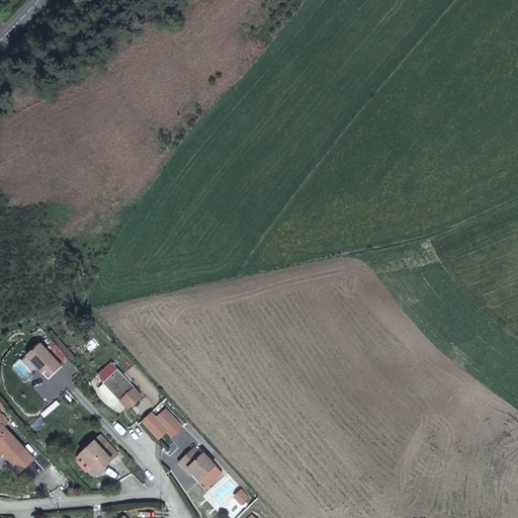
[(39,344),(26,356),(37,367),(48,378),(61,366),(69,359),(54,341),(45,349),(39,344)]
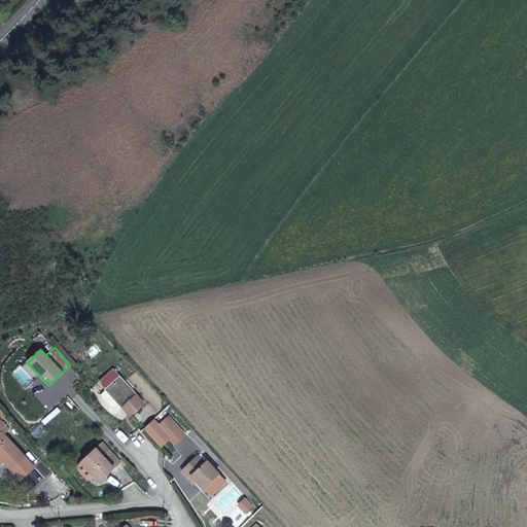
[(27,362),(22,367),(32,379),(33,379),(38,374),(27,362)]
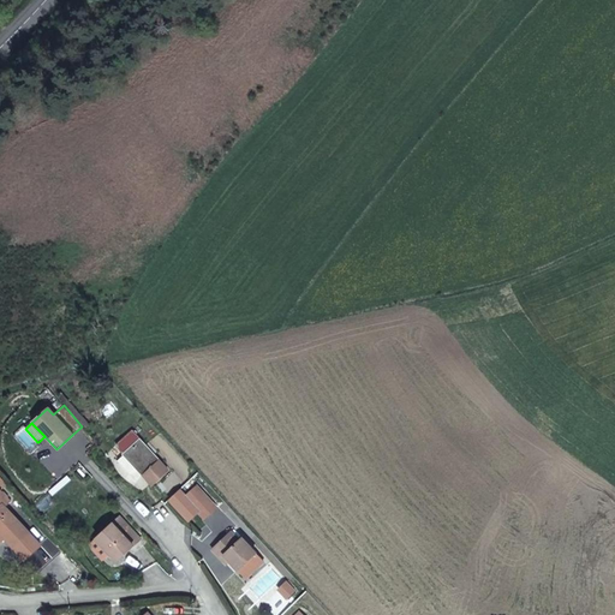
[(37,442),(25,429),(24,428),(13,437),(30,454),(41,445),(39,442),(37,442)]
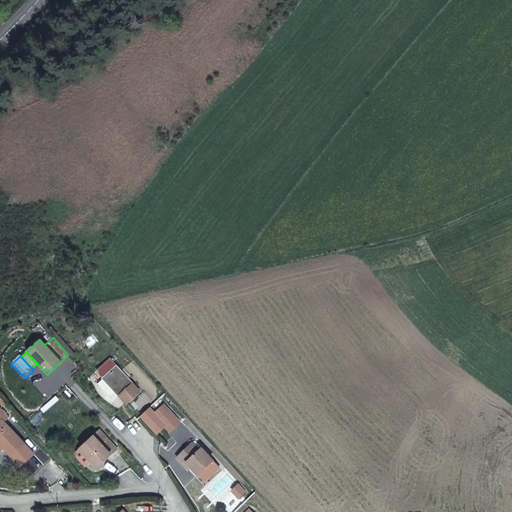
[(104,379),(114,390),(127,404),(140,392),(127,379),(130,376),(123,369),(120,372),(109,360),(97,372),(104,379)]
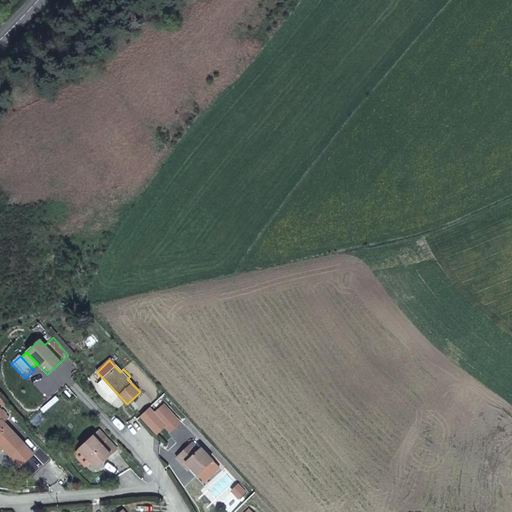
[(108,395),(114,390),(104,379),(98,385),(108,395)]
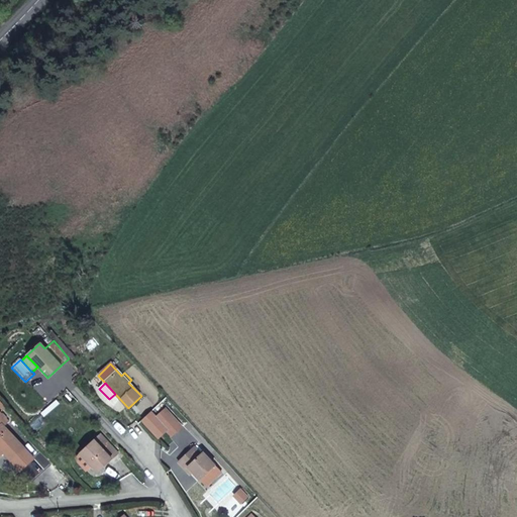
[(166,410),(156,419),(167,431),(172,436),(182,427),(166,410)]
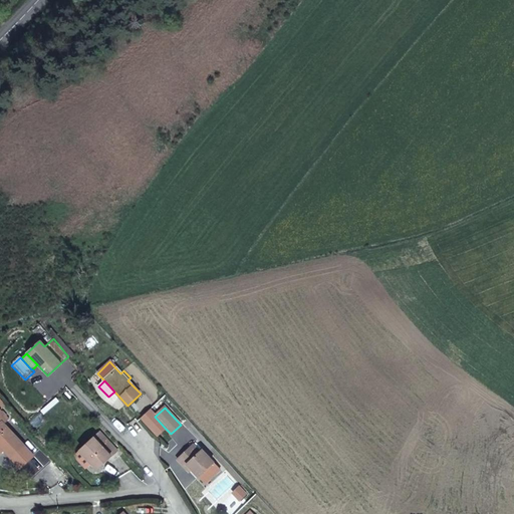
[(0,411),(0,420),(2,422),(0,423),(0,446),(4,450),(11,458),(23,445),(4,425),(8,420),(0,411)]
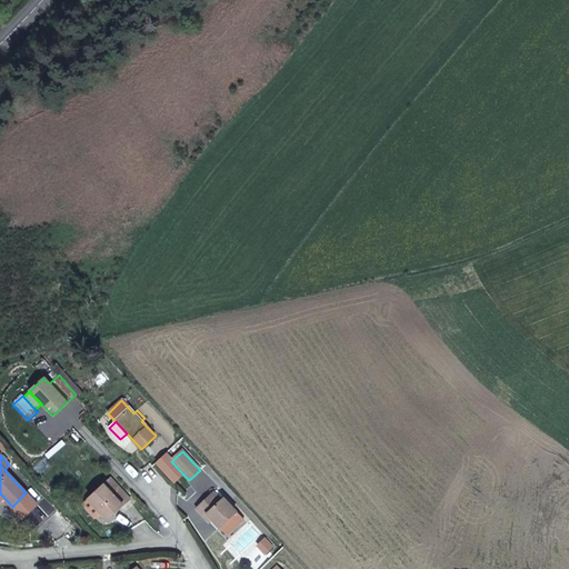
[(183,475),(171,461),(166,455),(157,462),(175,482),(183,475)]
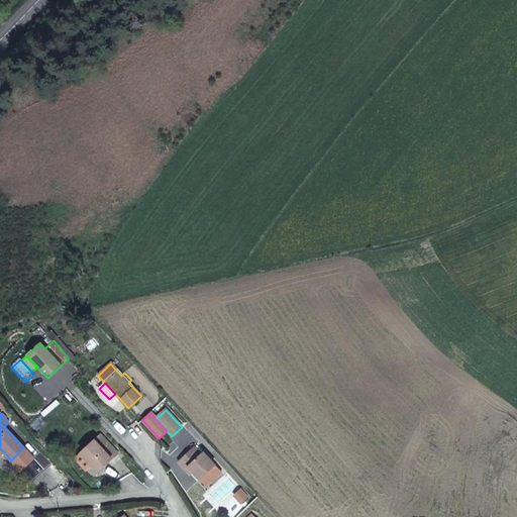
[(100,435),(82,453),(92,464),(98,471),(117,453),(100,435)]
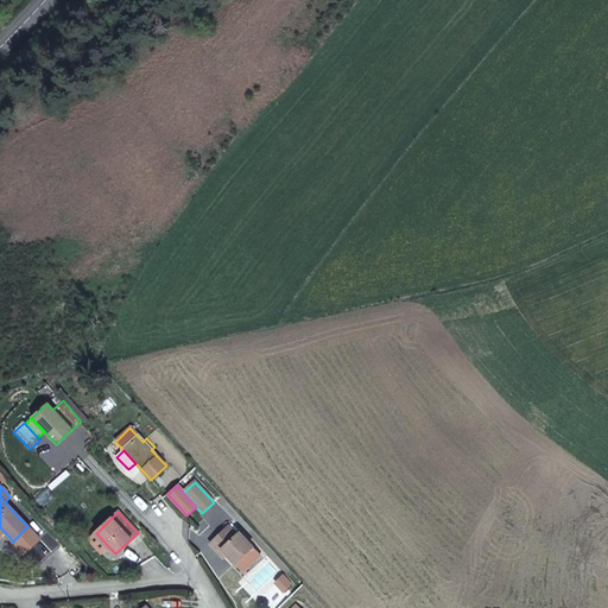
[(236,565),(253,548),(238,532),(235,534),(227,526),(209,543),(225,559),(227,556),(236,565)]
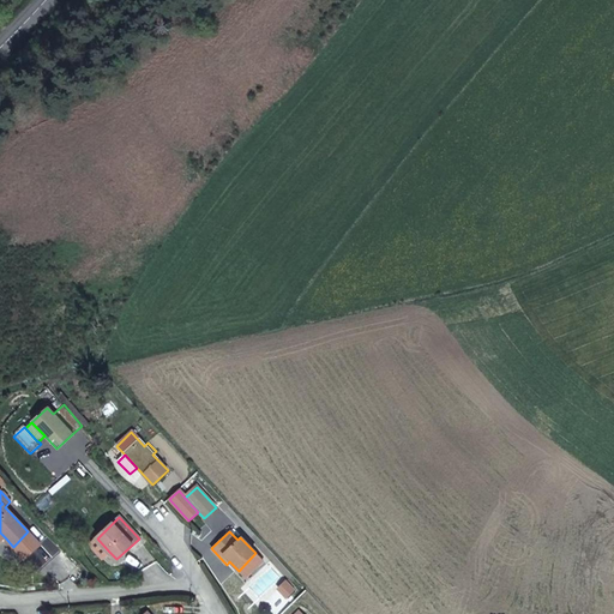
[(109,552),(97,539),(91,543),(92,548),(102,559),(109,552)]
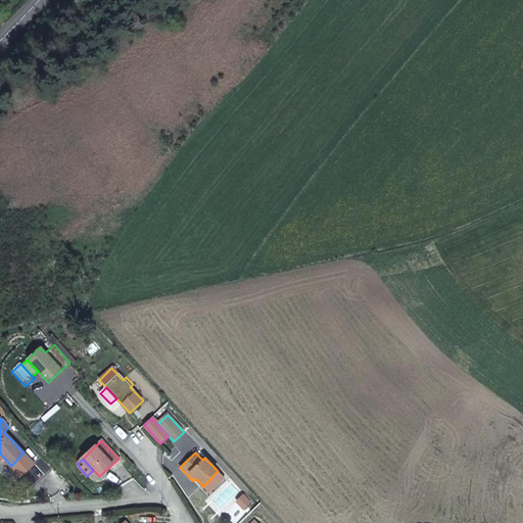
[(224,478),(218,471),(203,486),(208,492),(224,478)]
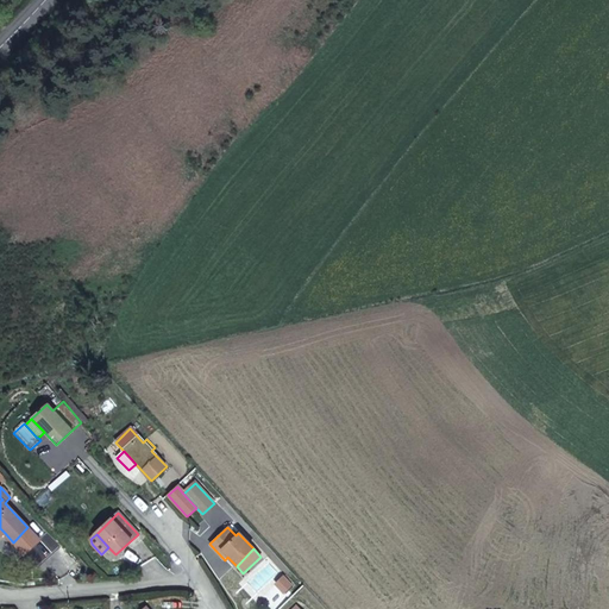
[(283,577),(276,584),(283,592),(290,586),(283,577)]
